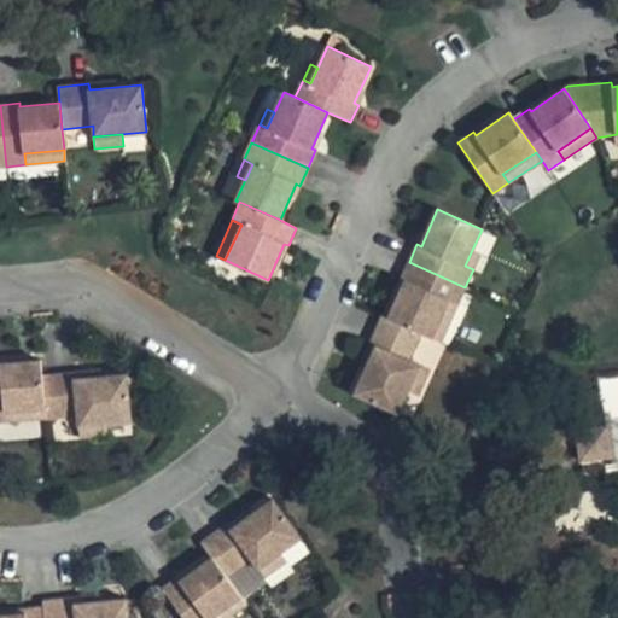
[(481,254),(472,250),(465,266),(473,269),(481,254)]
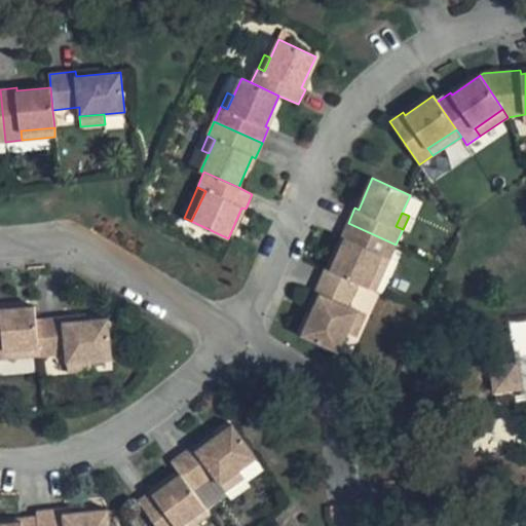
[(344,239),(331,270),(360,283),(367,287),(381,256),(389,259),(396,245),(348,223),(341,237),(344,239)]
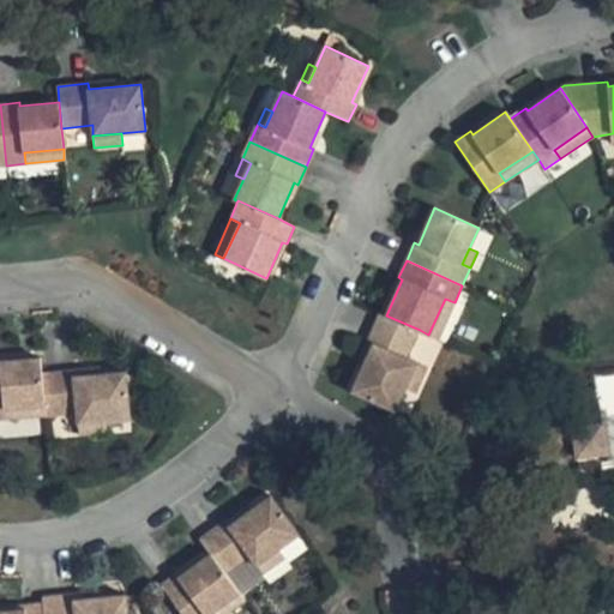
[(455,302),(445,299),(428,335),(439,338),(455,302)]
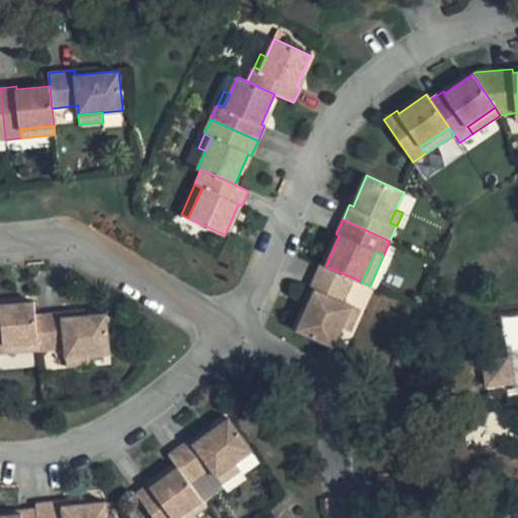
[(315,289),(296,330),(333,346),(341,328),(351,306),(343,303),(354,278),(326,266),(321,264),(311,287),(315,289)]
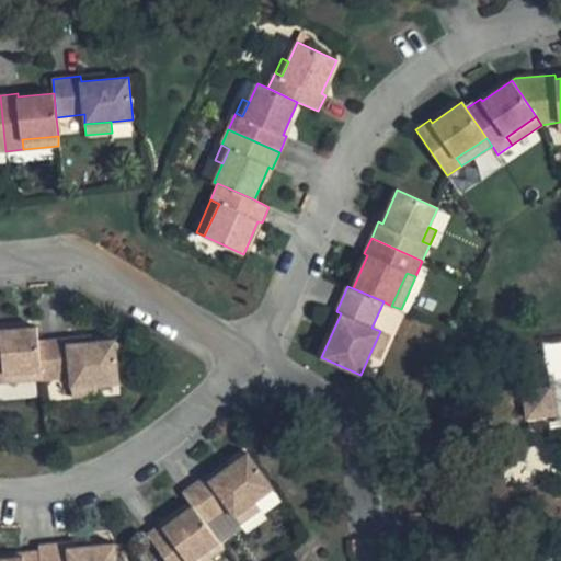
[(341,313),(336,311),(325,334),(331,336),(341,313)]
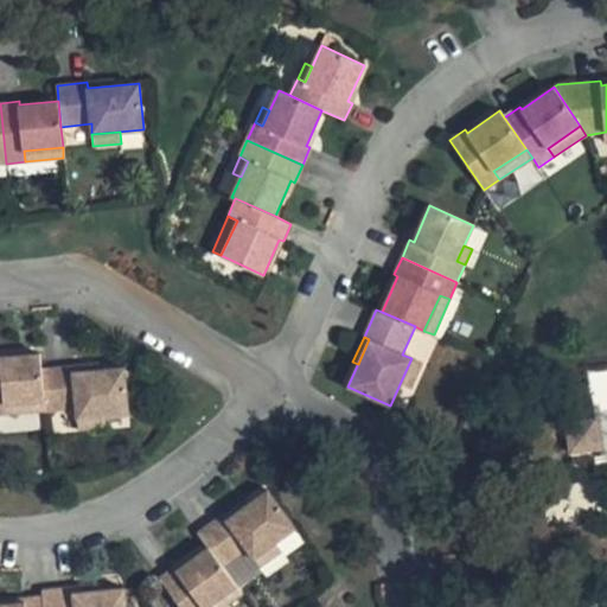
[(0,355),(0,414),(6,414),(5,403),(44,401),(40,370),(39,353),(0,357),(0,355)]
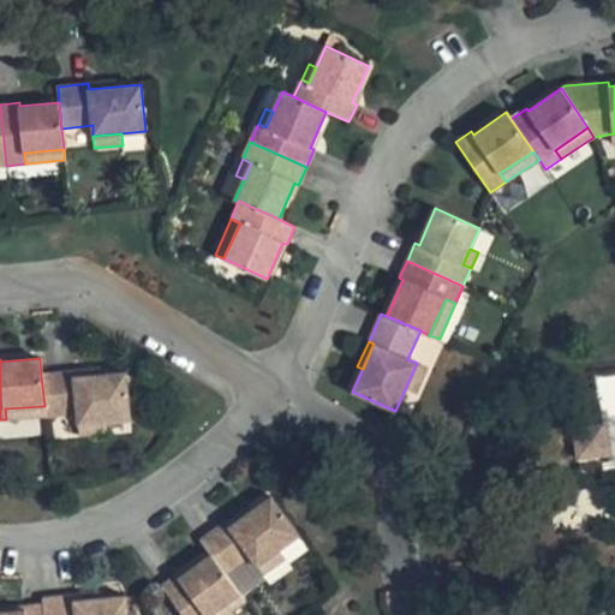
[(427,369),(417,363),(405,389),(416,394),(427,369)]
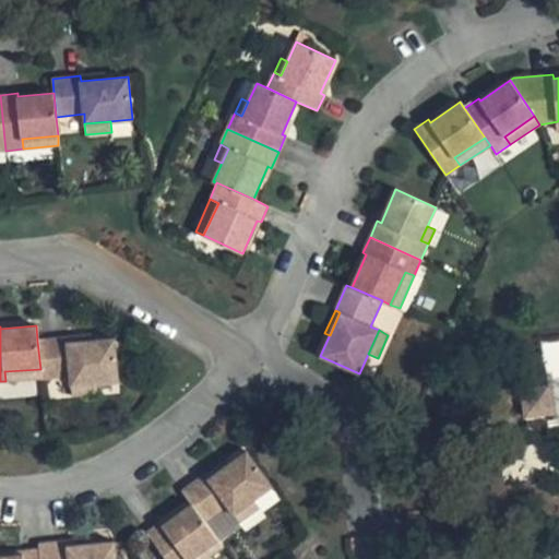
[(67,337),(37,341),(40,369),(42,378),(70,376),(71,385),(97,383),(118,381),(115,339),(93,341),(68,343),(67,337)]
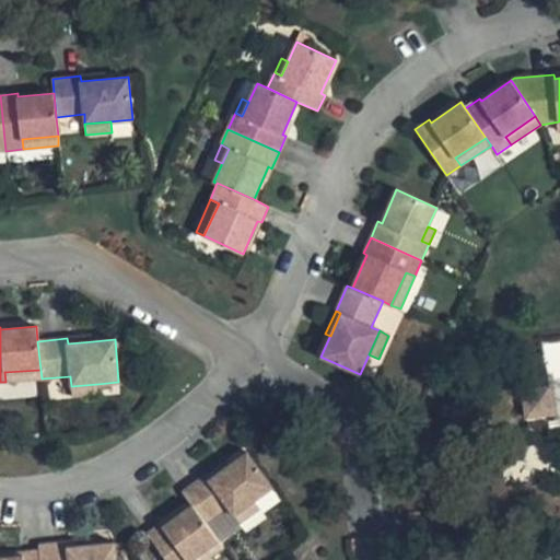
[(41,370),(4,372),(6,382),(42,378),(41,370)]
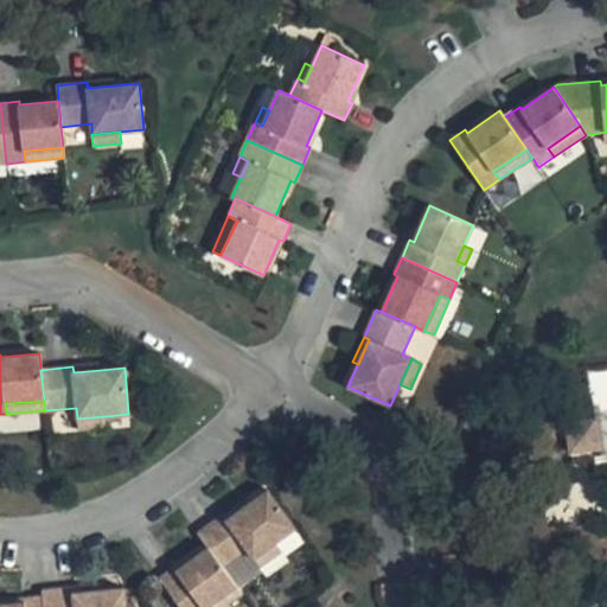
[(106,416),(77,419),(78,429),(107,427),(106,416)]
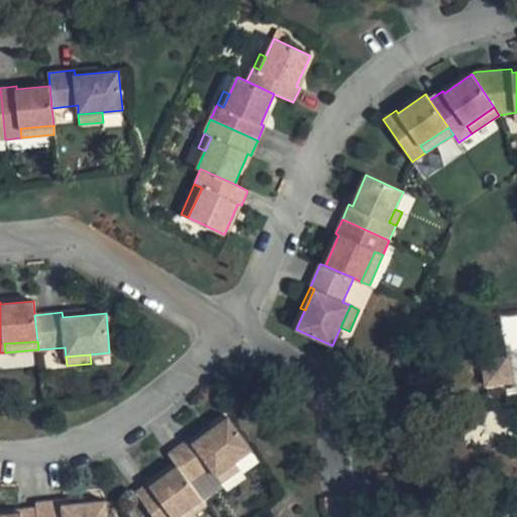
[(514,384),(510,357),(483,362),(487,389),(514,384)]
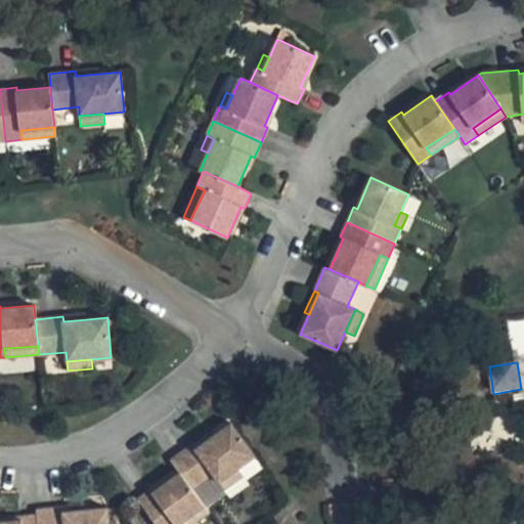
[(171,461),(180,473),(192,490),(214,474),(219,481),(255,455),(231,423),(195,449),(192,445),(171,461)]
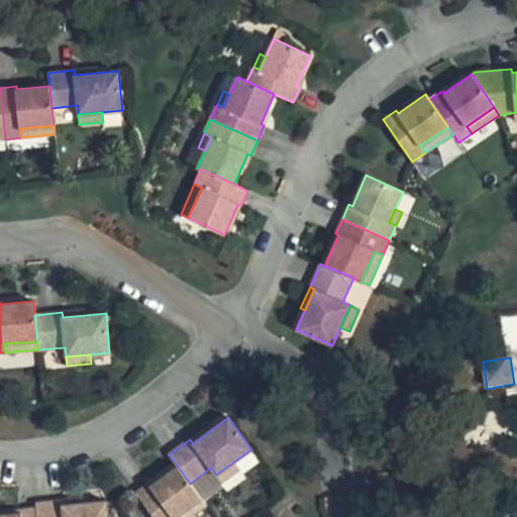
[(208,426),(190,439),(193,443),(211,430),(208,426)]
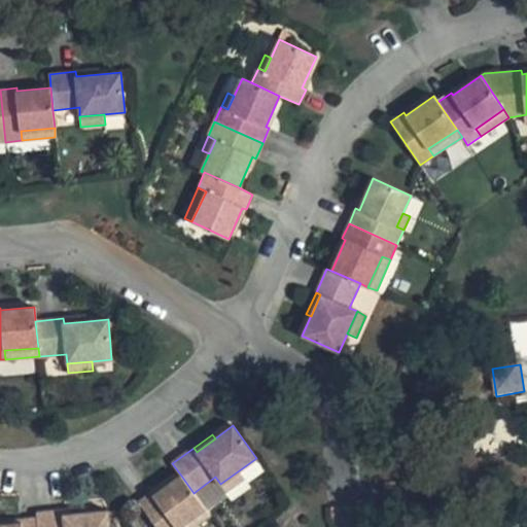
[(239,470),(220,484),(225,492),(245,479),(239,470)]
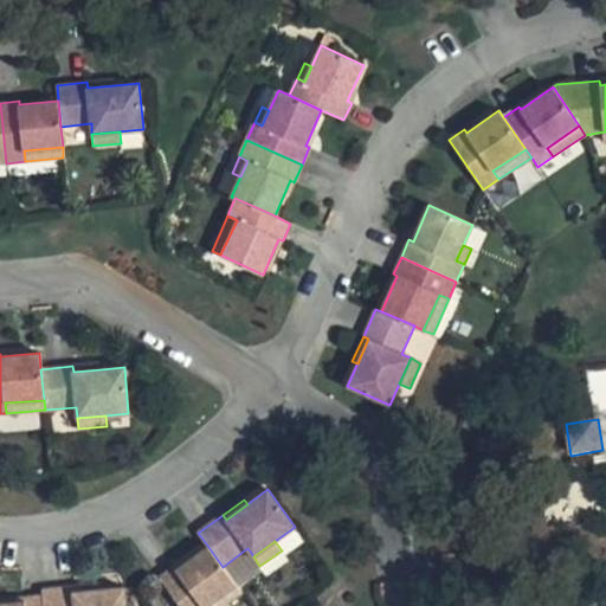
[(175,567),(160,578),(180,605),(205,605),(236,585),(223,567),(208,547),(176,569),(175,567)]
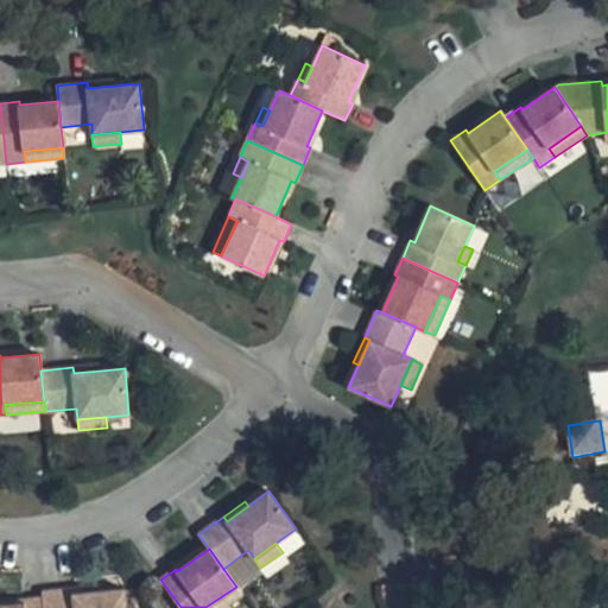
[(223,607),(242,595),(236,587),(206,607),(223,607)]
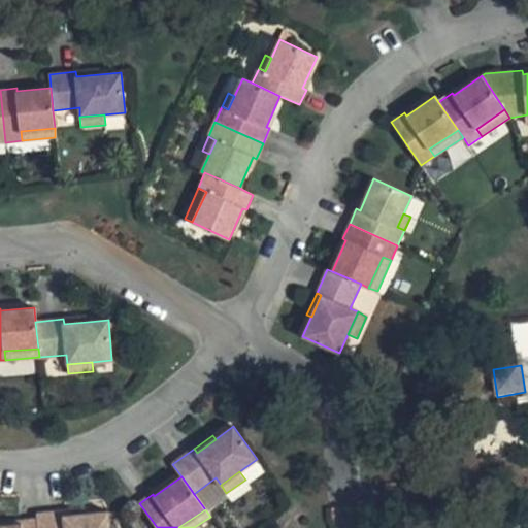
[(63,510),(36,514),(37,527),(109,527),(108,512),(64,516),(63,510)]
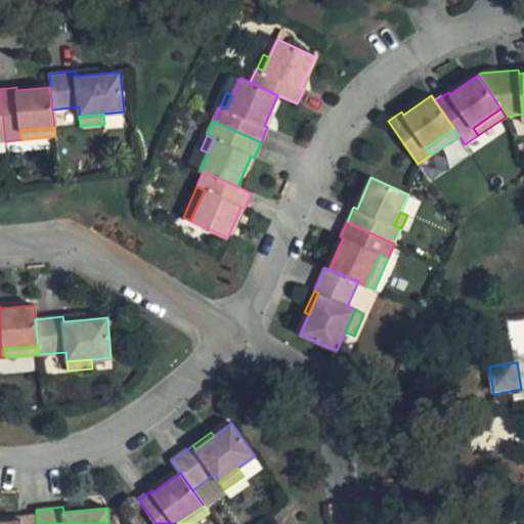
[(20,519),(0,521),(0,523),(37,523),(36,515),(20,517),(20,519)]
